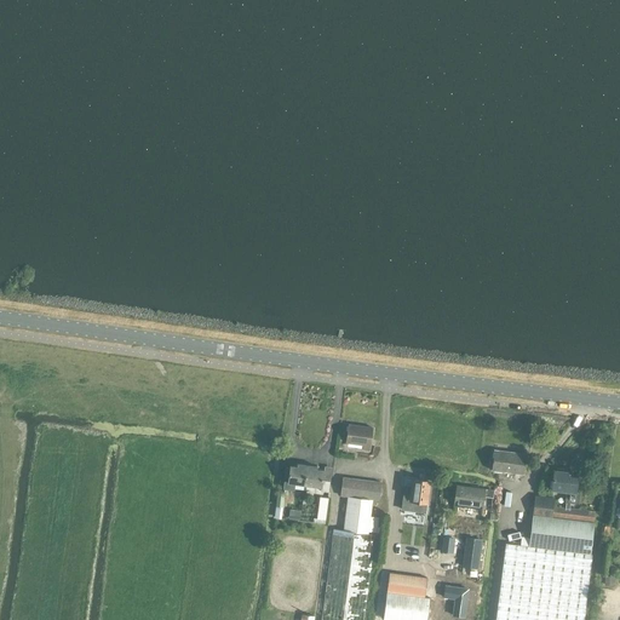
[(363,449),(371,451),(373,428),(350,424),(348,442),(363,445),(363,449)]
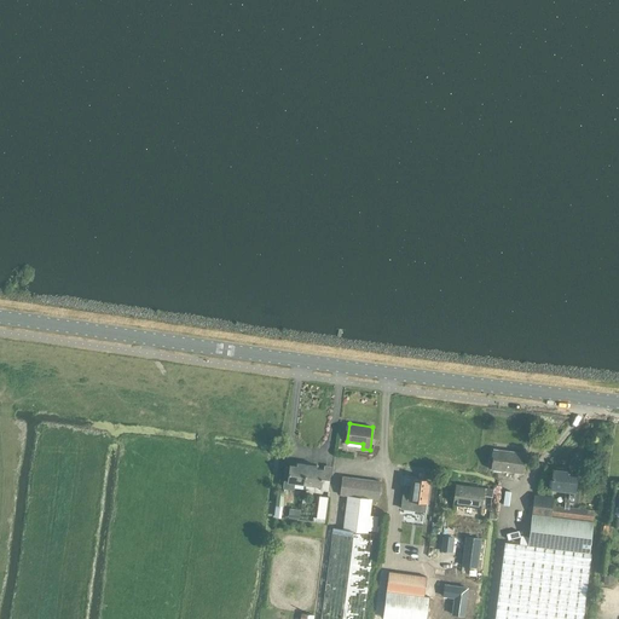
[(492,468),(524,473),(525,453),(495,450),(492,468)]
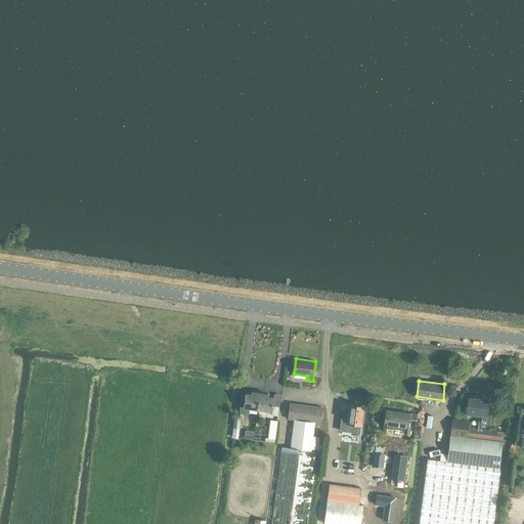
[(250,408),(258,409),(260,393),(252,392),(252,394),(246,394),(244,407),(242,406),(241,413),(250,415),(250,408)]
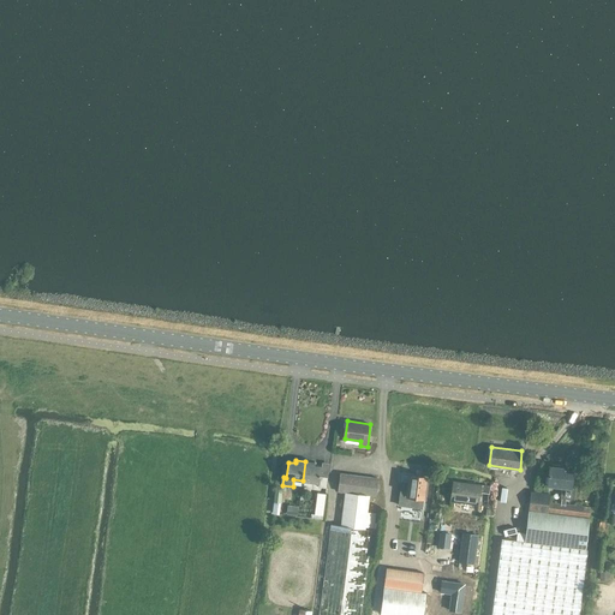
[(316,463),(305,461),(303,481),(320,483),(318,487),(327,488),(329,477),(321,476),(322,466),(315,465),(316,463)]
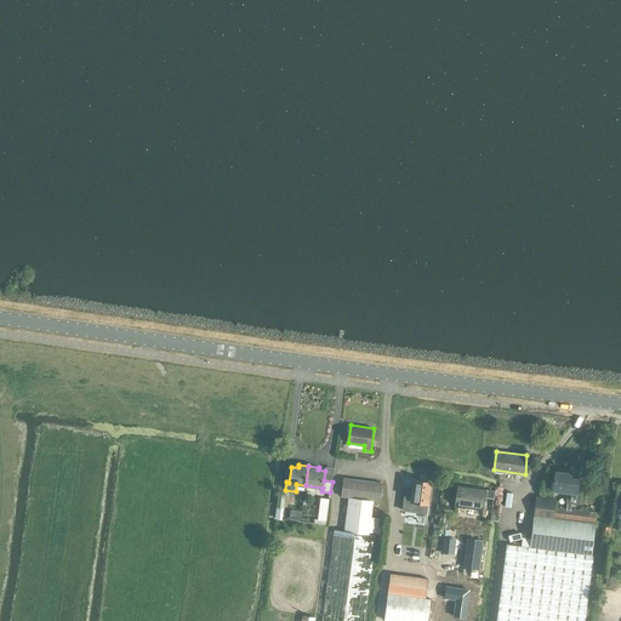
[(558,468),(558,471),(556,471),(552,490),(569,493),(568,502),(580,503),(581,493),(579,493),(581,473),(567,472),(568,468),(558,468)]
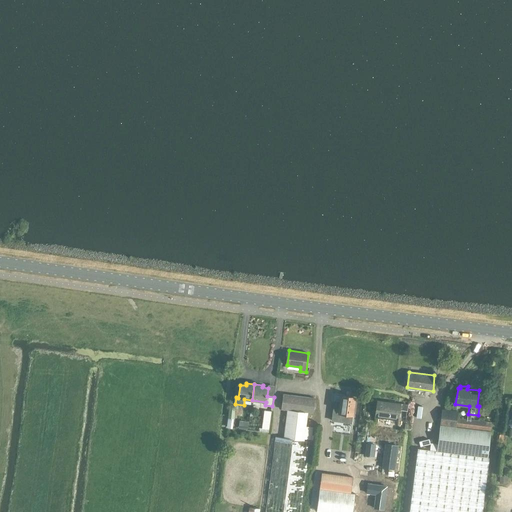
[(304,438),(315,440),(316,436),(312,435),(313,427),(306,426),(308,412),(314,413),(315,398),(284,394),(282,409),(289,410),(285,438),(304,440),(304,438)]
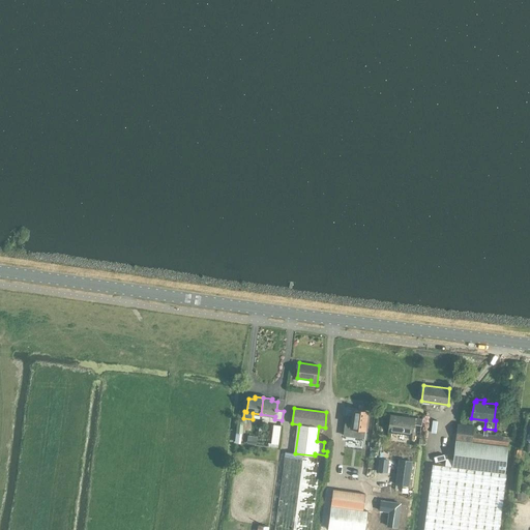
[(352,416),(347,415),(344,436),(364,439),(369,412),(353,410),(352,416)]
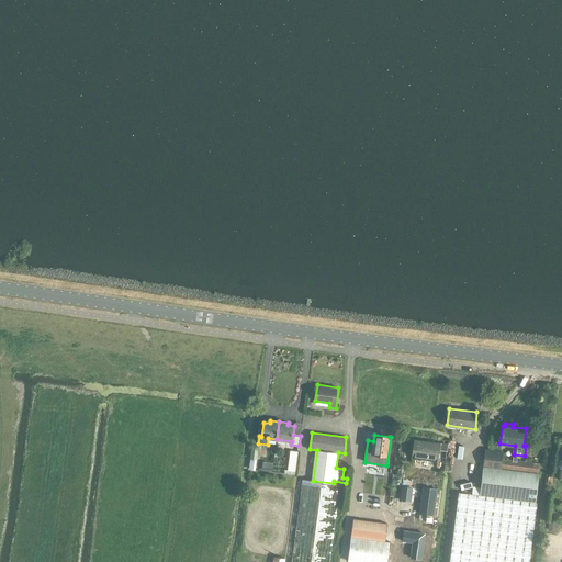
[(413,458),(437,461),(439,451),(439,444),(415,440),(413,458)]
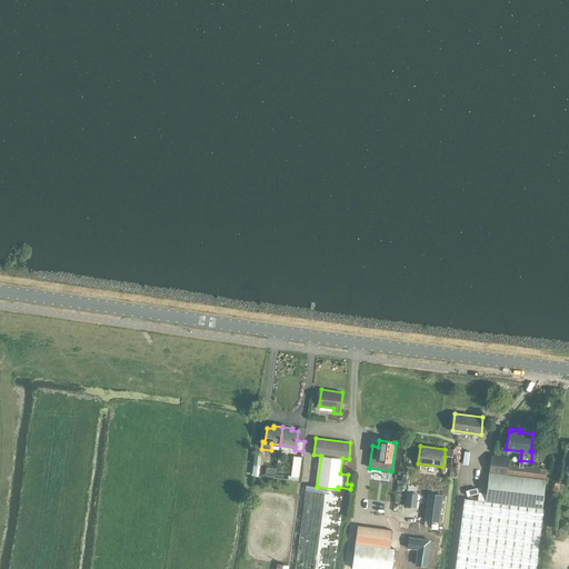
[(445,449),(445,457),(452,458),(453,450),(445,449)]
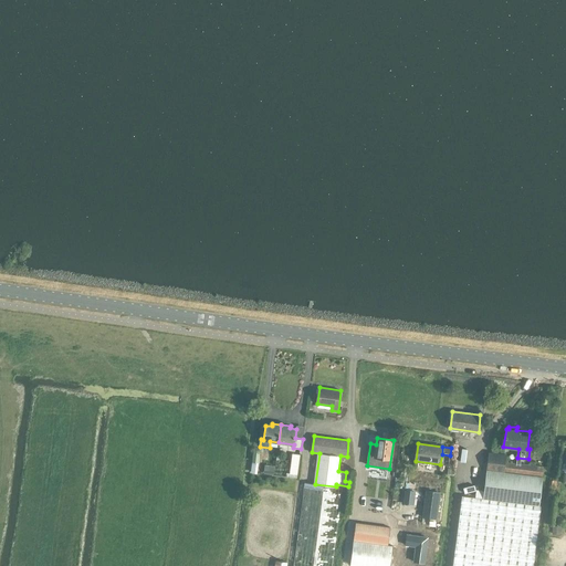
[(490,452),(489,460),(505,462),(506,454),(490,452)]
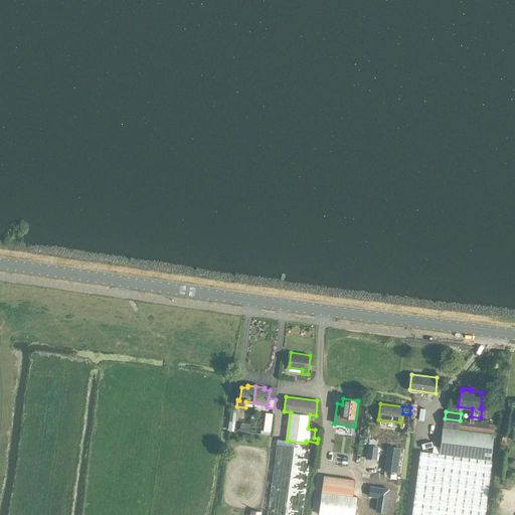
[(265,431),(272,432),(274,413),(267,412),(265,431)]
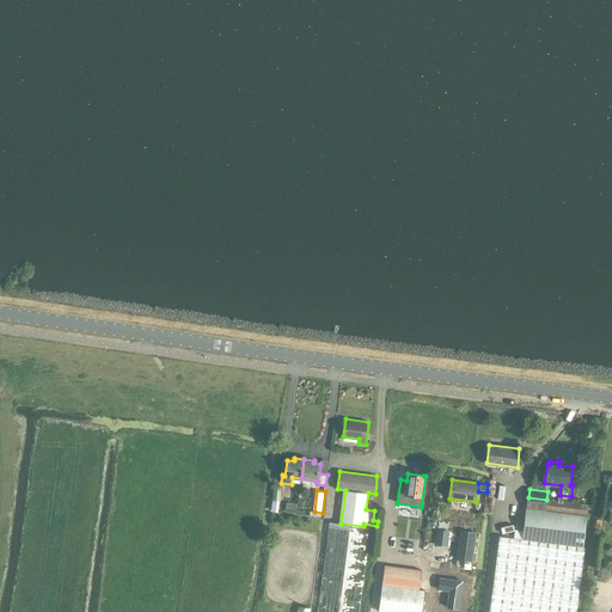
[(528,497),(527,508),(545,510),(546,500),(528,497)]
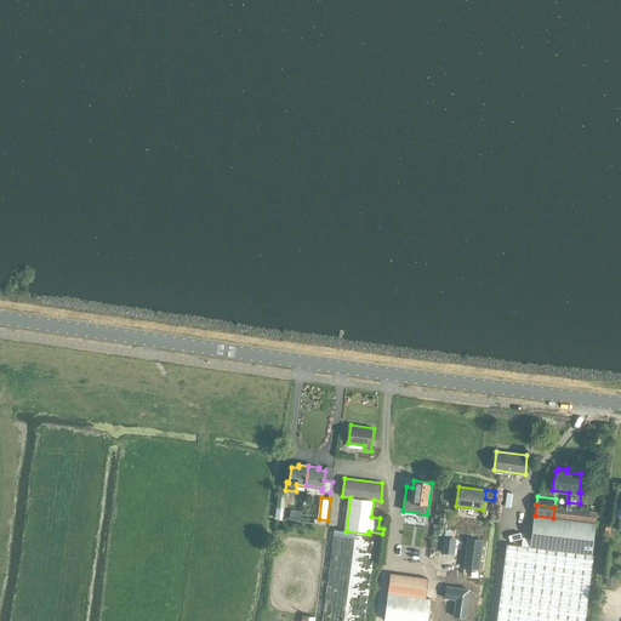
[(596,512),(554,507),(553,518),(594,523),(596,512)]
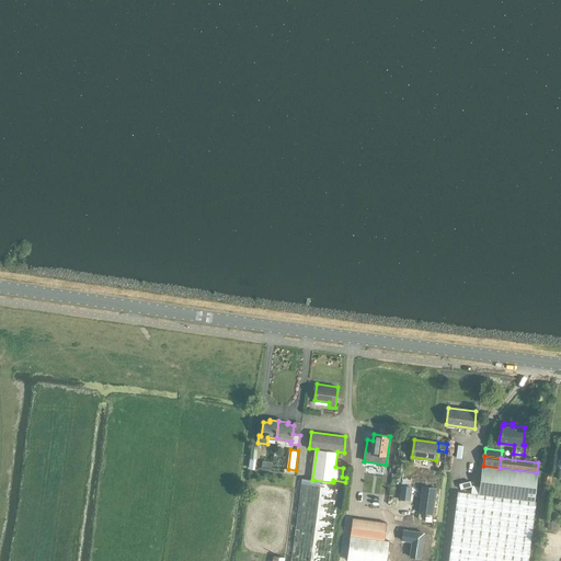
[(271,470),(272,462),(262,461),(261,469),(271,470)]
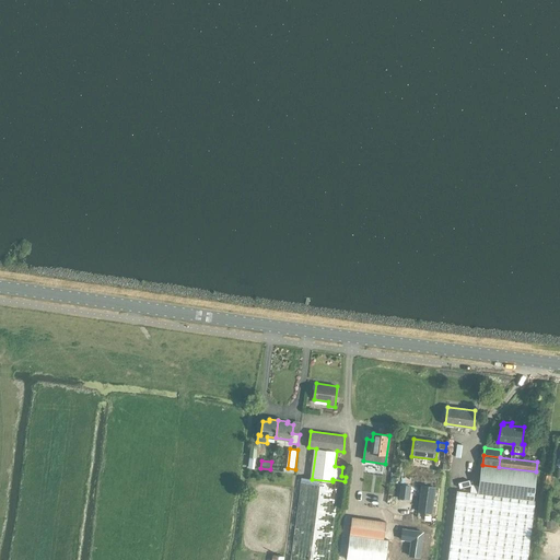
[(536,471),(499,467),(482,465),(479,492),(534,499),(537,471),(536,471)]
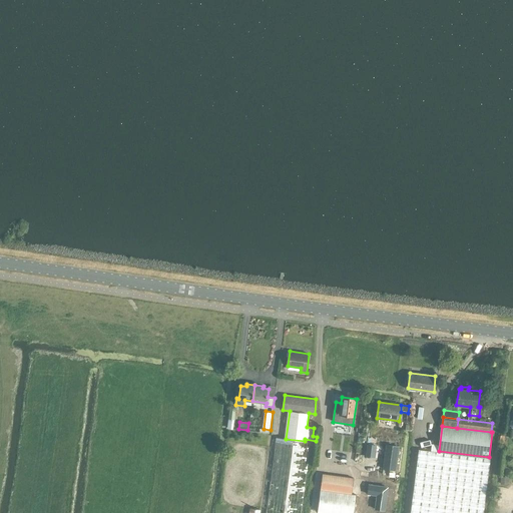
[(301,512),(311,442),(277,438),(266,512),(301,512)]
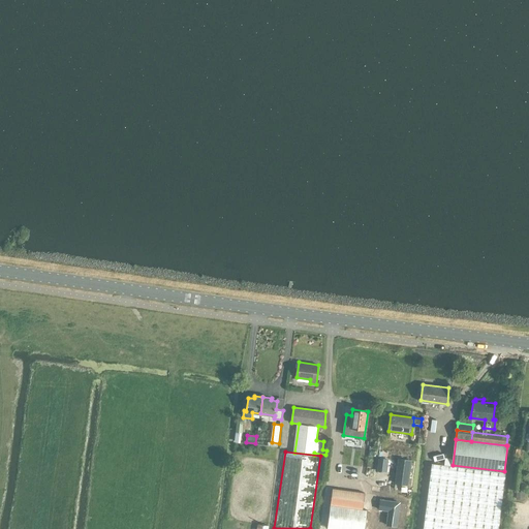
[(379,469),(386,470),(389,458),(381,457),(379,469)]
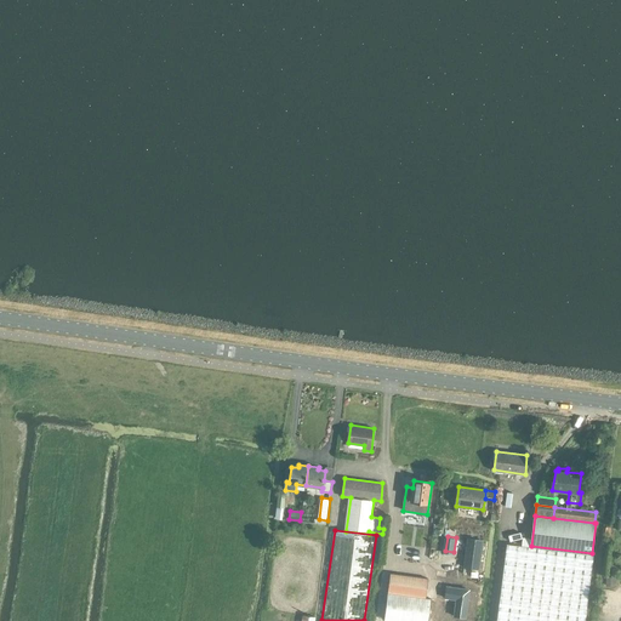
[(467,541),(463,569),(478,570),(482,542),(467,541)]
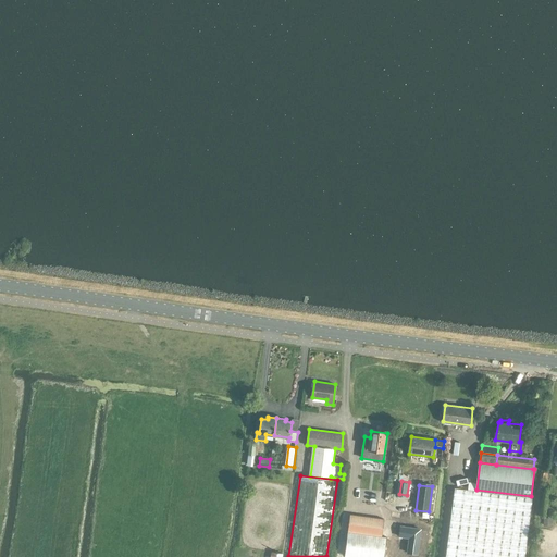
[(525,556),(533,498),(456,487),(446,556),(525,556)]
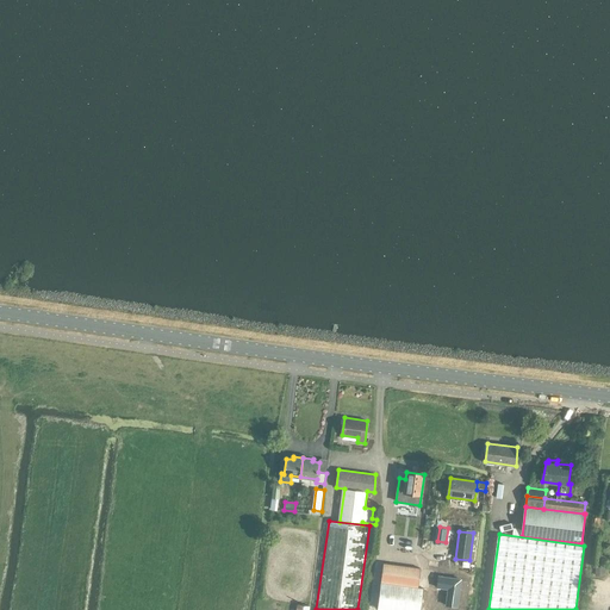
[(419,587),(422,568),(384,564),(381,583),(419,587)]
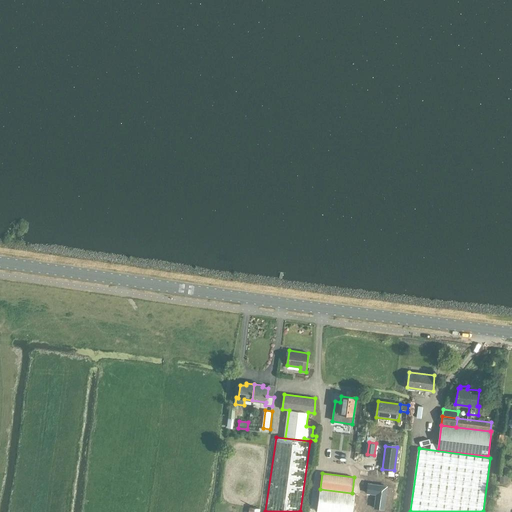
[(368,484),(366,493),(376,494),(374,508),(383,509),(387,487),(368,484)]
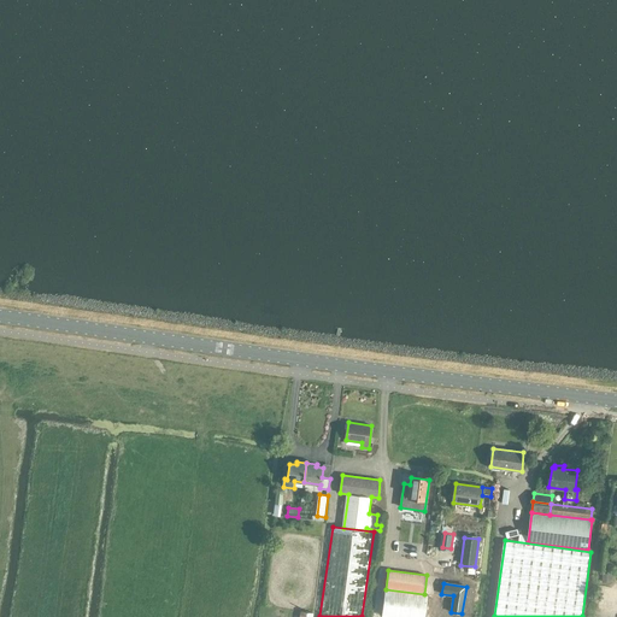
[(424,594),(386,589),(382,616),(385,616),(386,616),(425,616),(428,595),(424,594)]
